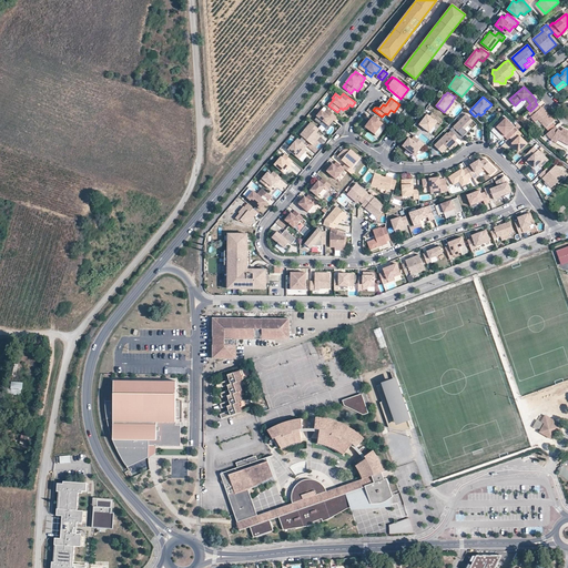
[(444,112),(448,114),(456,103),(453,101),(444,112)]
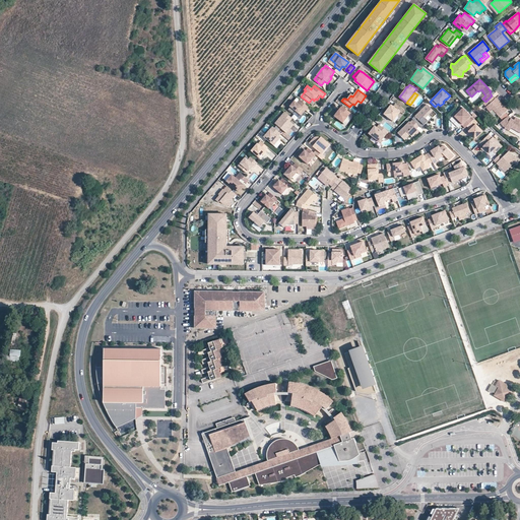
[(492,95),(485,102),(483,103),(486,107),(485,107),(491,112),(493,109),(497,114),(500,117),(508,110),(499,100),(498,101),(496,99),(495,100),(492,95)]
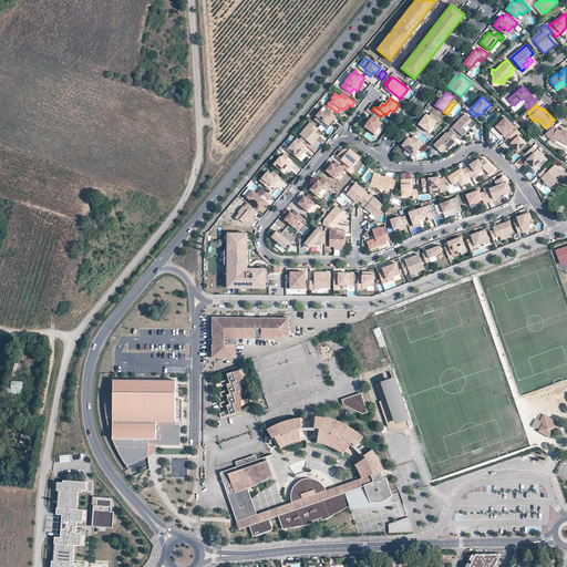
[(338,117),(326,109),(322,112),(320,111),(315,116),(316,117),(313,121),(320,125),(322,122),(329,127),(333,121),(334,122),(338,117)]
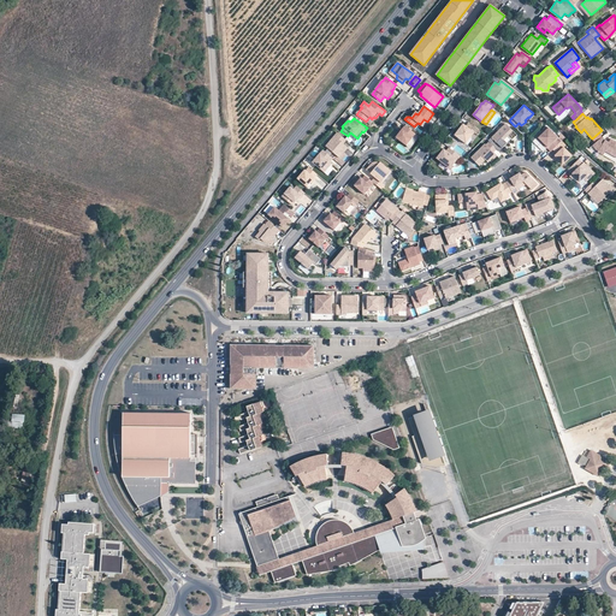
[(467,143),(475,132),(478,135),(481,131),(468,122),(466,125),(463,124),(455,135),(467,143)]
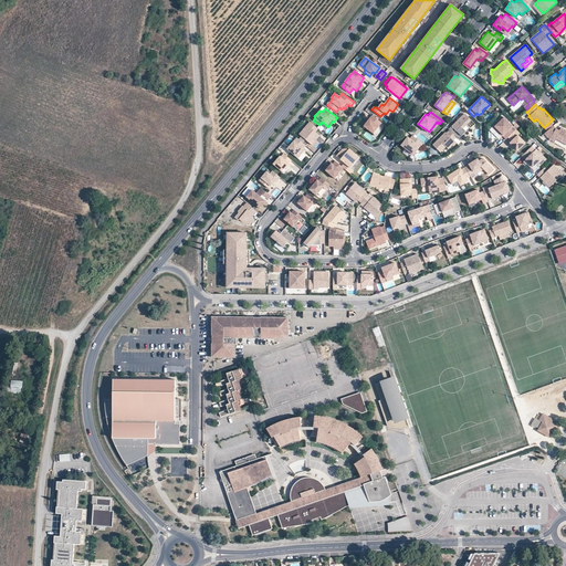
[(464,113),(449,129),(450,129),(457,137),(459,138),(465,132),(463,128),(467,125),(471,128),(475,124),(464,113)]
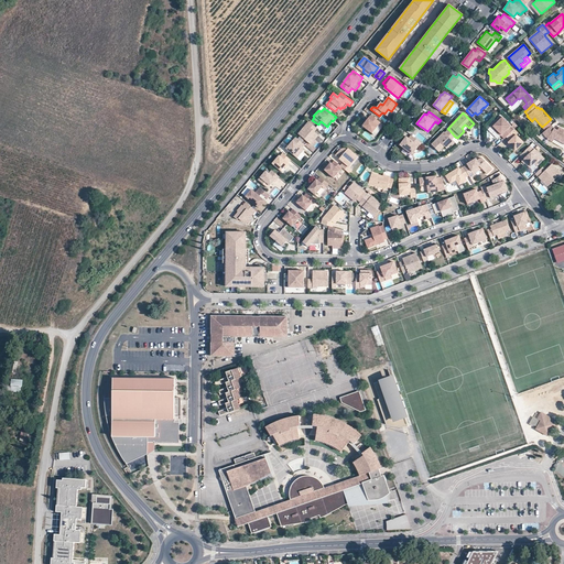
[(381,122),(371,115),(362,126),(372,133),(381,122)]
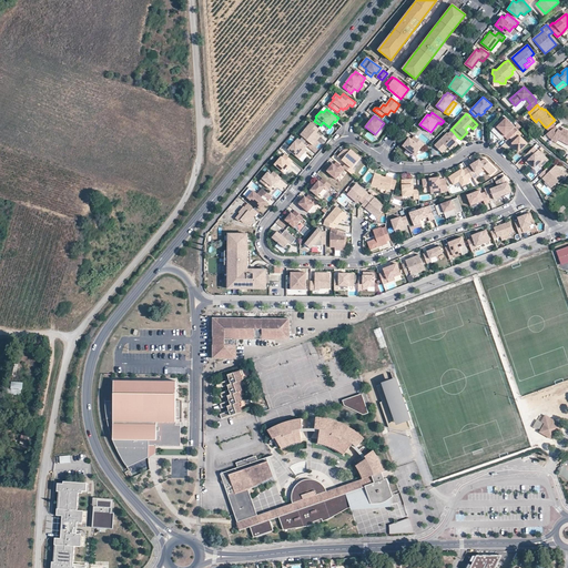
[(504,137),(507,140),(509,138),(517,130),(504,117),(495,127),(505,135),(504,137)]
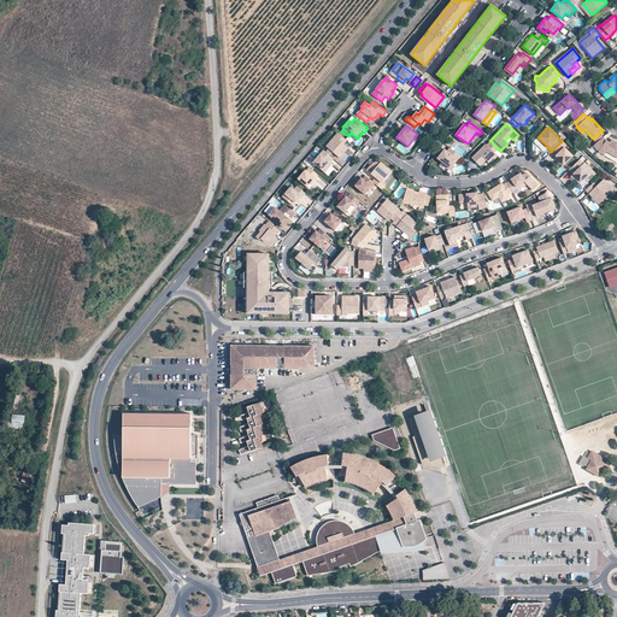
[(340,158),(348,148),(344,145),(347,141),(338,134),(327,147),(340,158)]
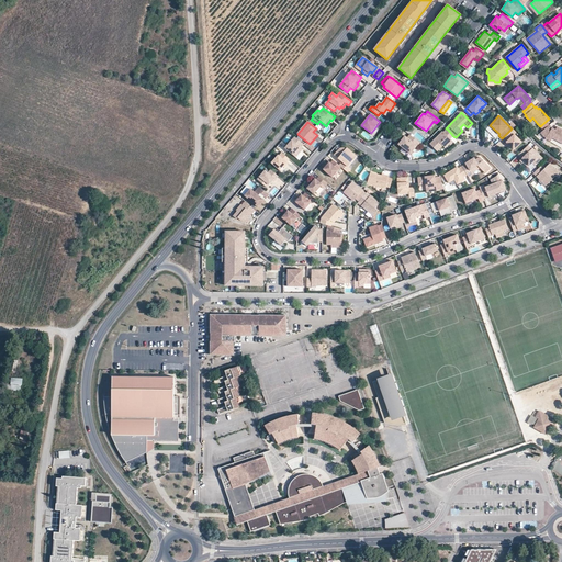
[(498,135),(499,134),(490,125),(489,125),(498,135)]
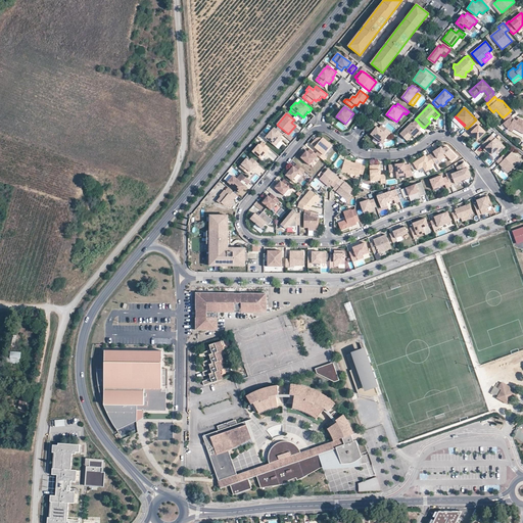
[(510,126),(514,128),(522,133),(522,120),(519,117),(517,121),(514,119),(511,116),(503,124),(508,129),(510,126)]
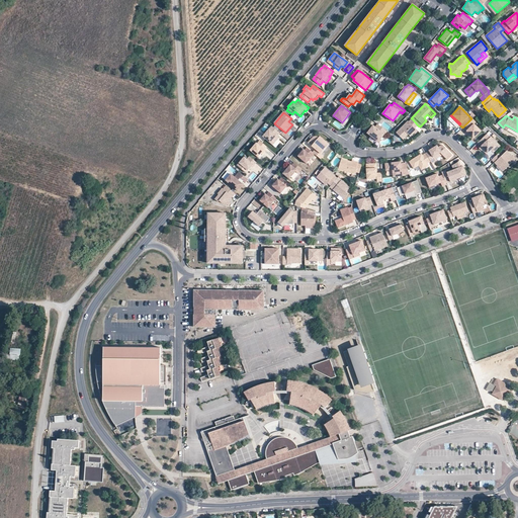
[(418,125),(412,118),(409,121),(408,120),(397,133),(404,139),(409,134),(411,137),(414,133),(415,134),(418,131),(415,127),(418,125)]
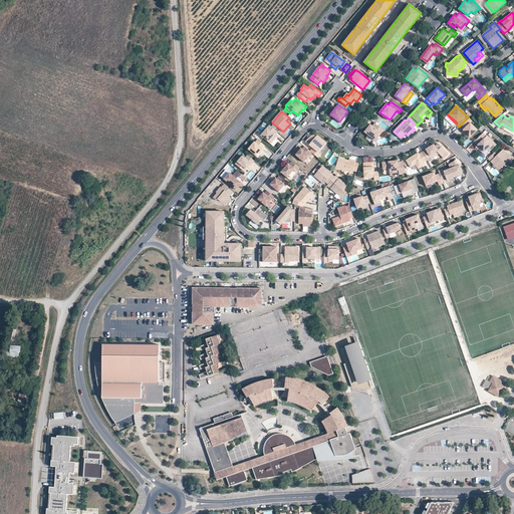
[(477,130),(470,122),(472,120),(469,117),(468,117),(461,124),(465,127),(463,130),(470,137),(477,130)]
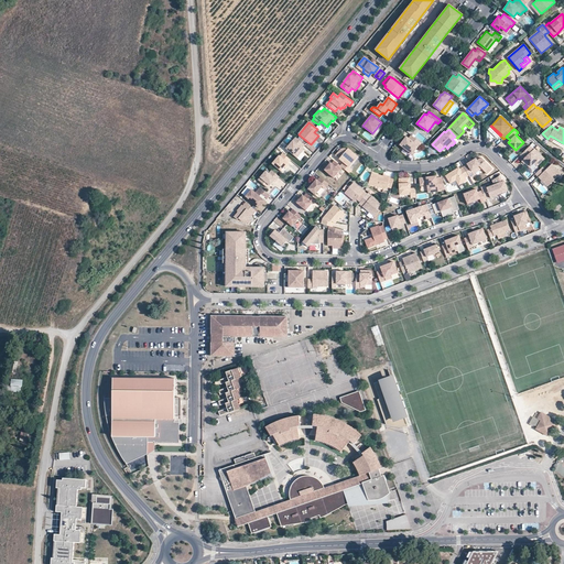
[(412,154),(419,145),(419,147),(422,143),(411,136),(409,138),(407,137),(400,144),(412,154)]
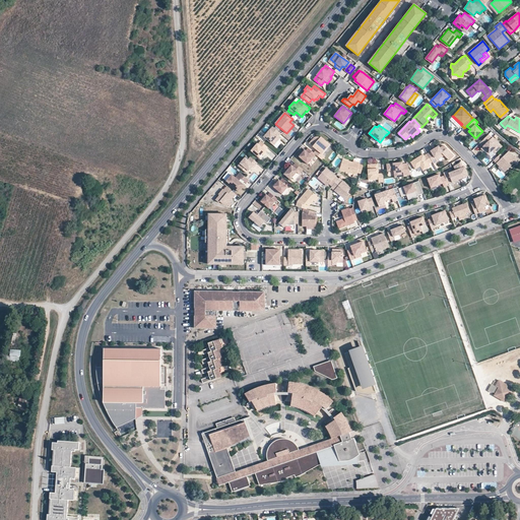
[(280,138),(278,137),(281,134),(272,127),(263,137),(274,146),(280,138)]
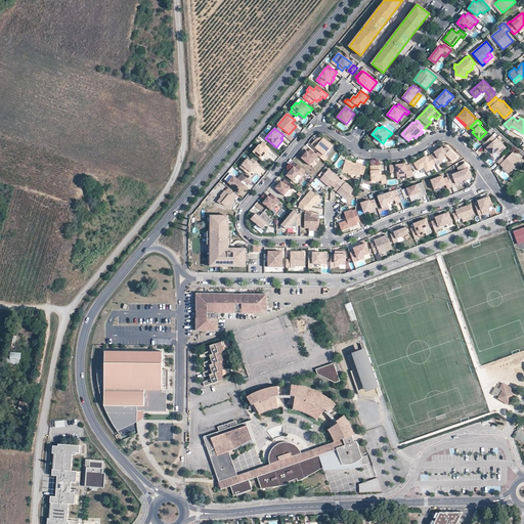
[(504,148),(494,139),(493,140),(490,136),(483,143),(486,147),(485,148),(491,155),(494,153),(496,156),(504,148)]
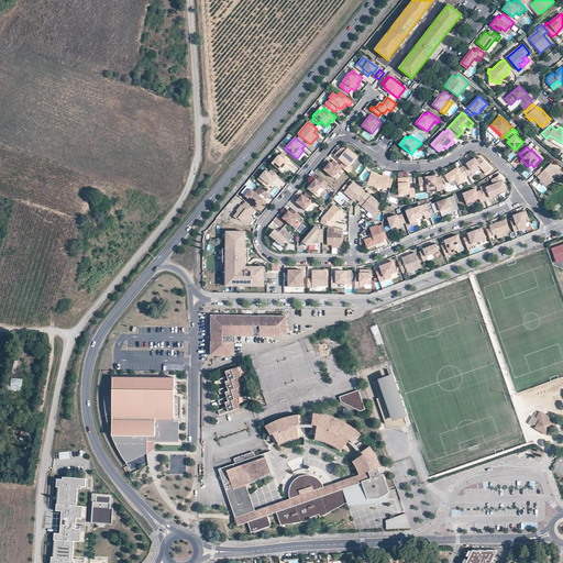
[(357,156),(348,148),(346,150),(345,148),(344,148),(342,148),(341,150),(340,151),(335,156),(343,162),(340,166),(342,167),(349,173),(352,169),(349,167),(357,156)]
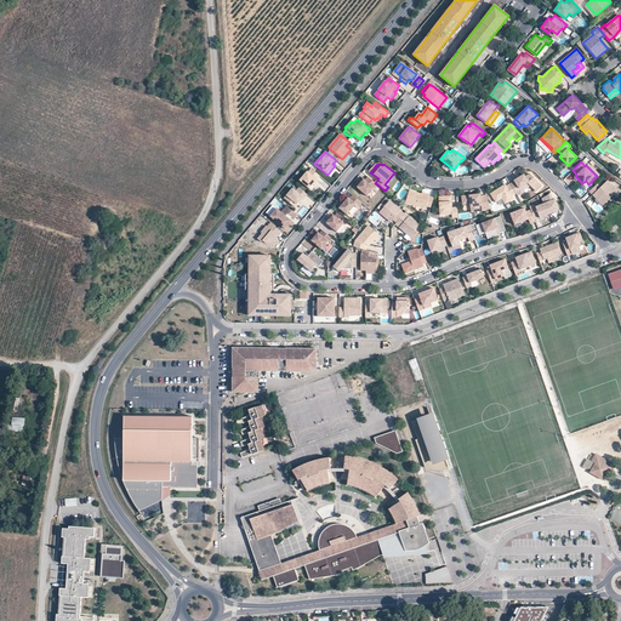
[(317,181),(320,177),(312,170),(308,174),(307,172),(300,181),(309,189),(317,181)]
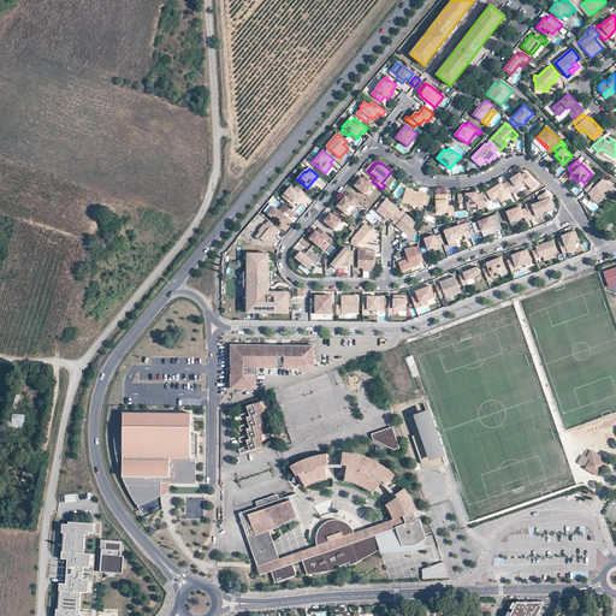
[(517,185),(525,181),(527,183),(533,189),(538,184),(526,172),(521,175),(520,172),(510,178),(510,179),(507,182),(513,191),(514,194),(520,190),(519,188),(517,185)]
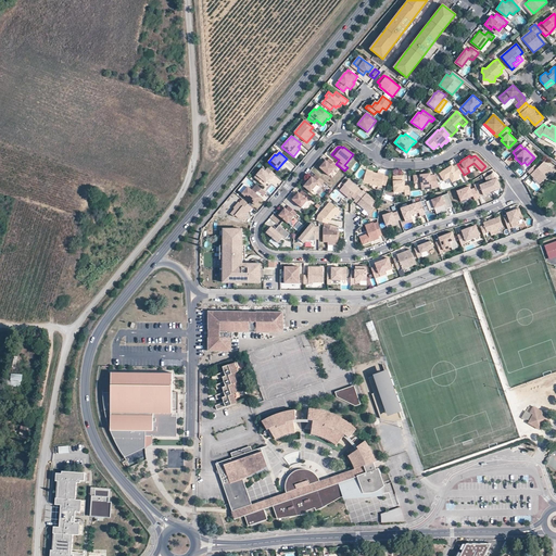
[(329,176),(338,165),(336,164),(329,159),(327,162),(326,161),(319,168),(329,176)]
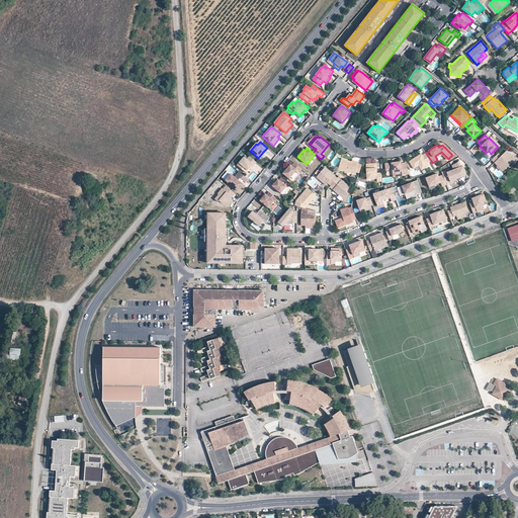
[(515,159),(507,150),(501,156),(498,153),(492,160),(497,165),(499,163),(505,169),(515,159)]
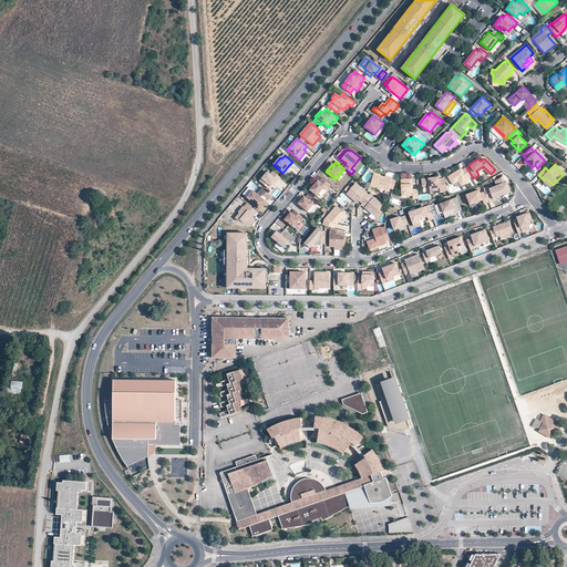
[(472,176),(466,167),(463,169),(462,167),(447,176),(453,184),(459,181),(462,186),(470,181),(468,178),(472,176)]
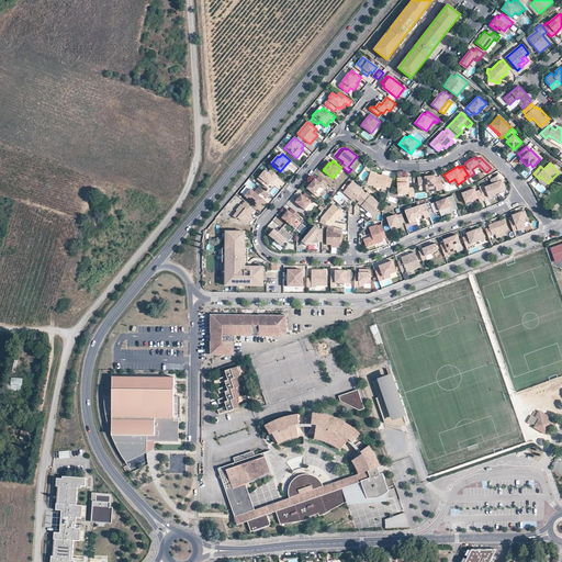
[(271,183),(274,180),(276,180),(279,177),(271,170),(268,173),(265,171),(257,180),(267,189),(271,183)]
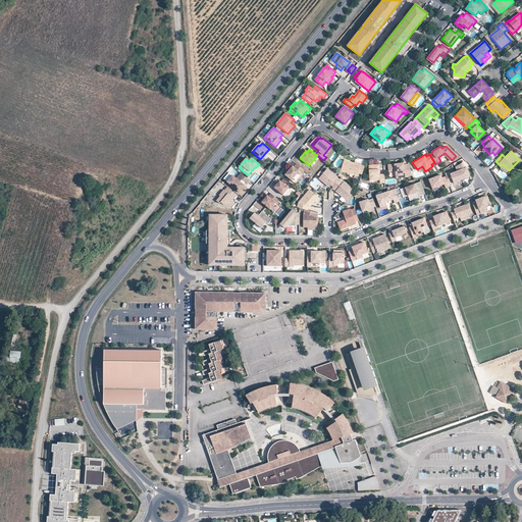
[(362,174),(365,166),(361,165),(353,162),(345,160),(342,169),(343,170),(358,175),(359,173),(362,174)]
